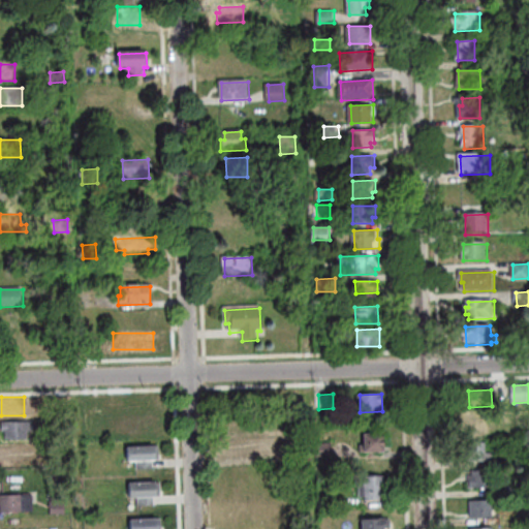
[(472,435),(472,415),(488,414),(488,434),(472,435)]
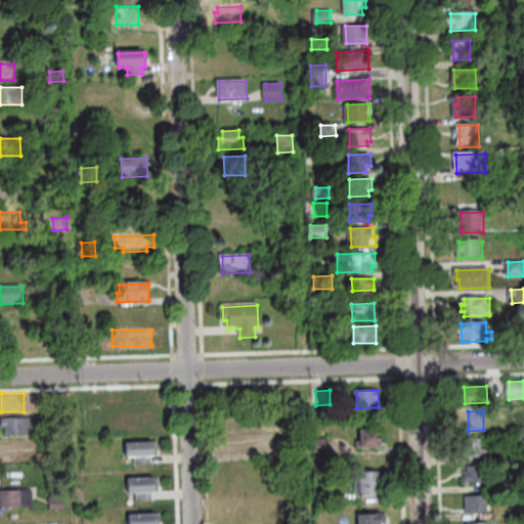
[(3,420),(38,419),(38,428),(28,428),(29,436),(7,436),(7,428),(4,428),(3,420)]
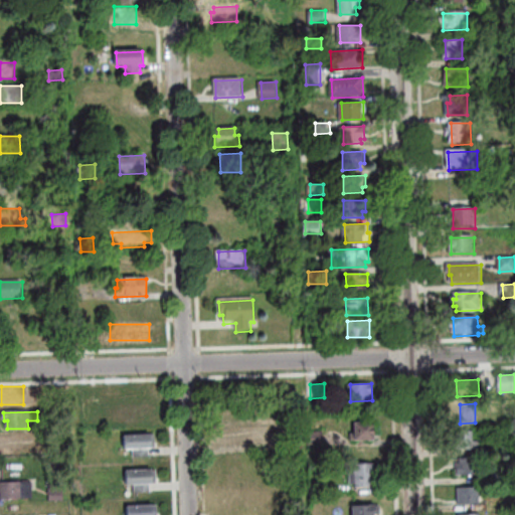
[(494,427),(493,416),(508,416),(508,427),(494,427)]
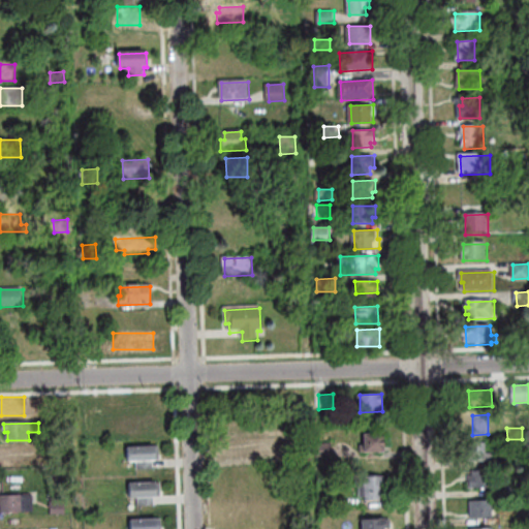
[(268,456),(268,437),(230,438),(230,456),(268,456)]
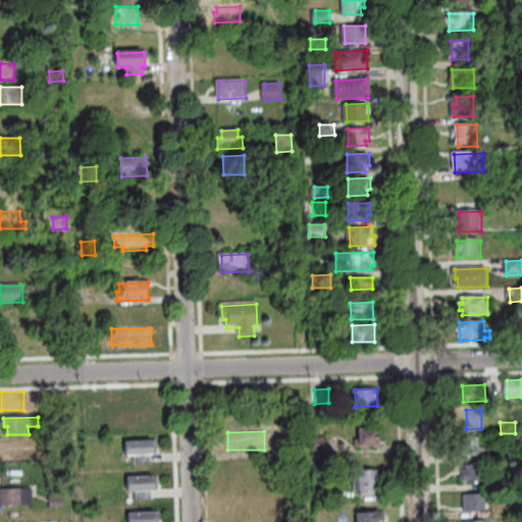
[(379,449),(361,450),(361,431),(379,431),(379,449)]
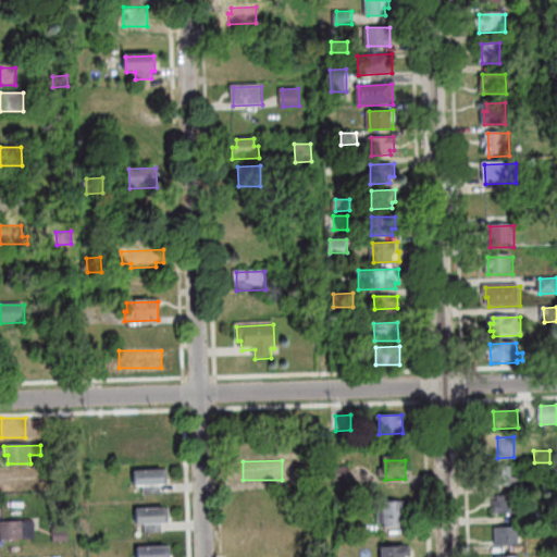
[(495,485),(495,467),(512,466),(512,477),(519,477),(519,485),(495,485)]
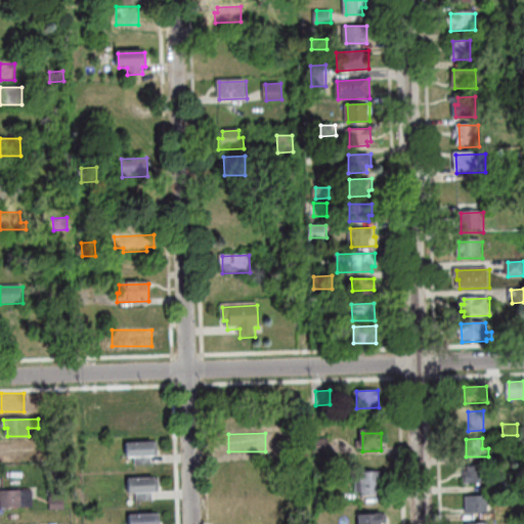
[(331,452),(317,453),(316,440),(330,439),(331,452)]
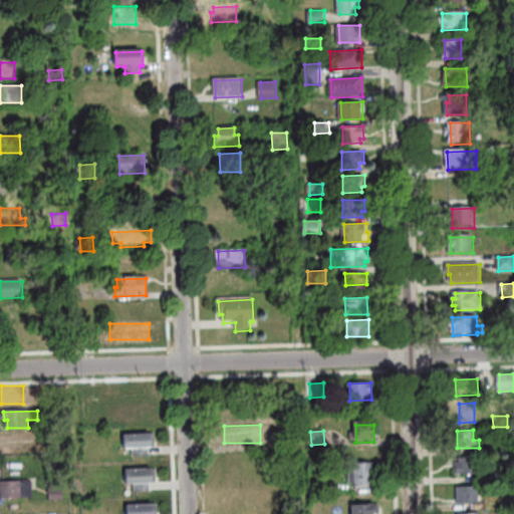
[(0,451),(22,452),(22,435),(0,435),(0,451)]
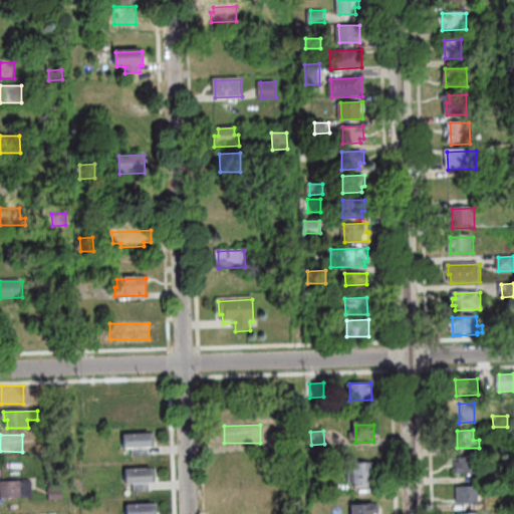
[(126,436),(155,435),(155,450),(150,450),(150,457),(135,458),(135,450),(126,450),(126,436)]
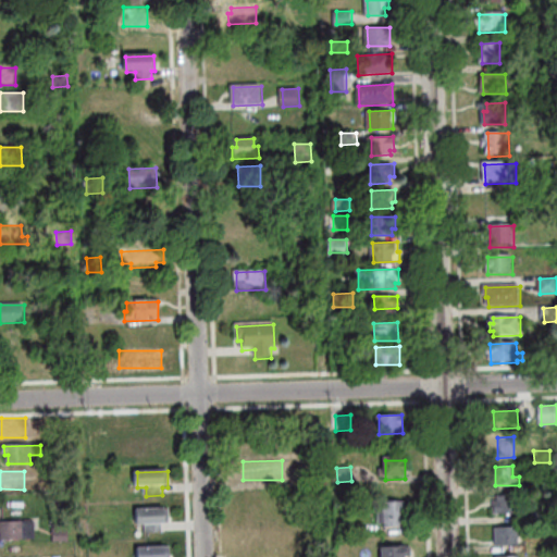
[(521,511),(496,512),(495,502),(499,502),(499,495),(520,494),(521,511)]
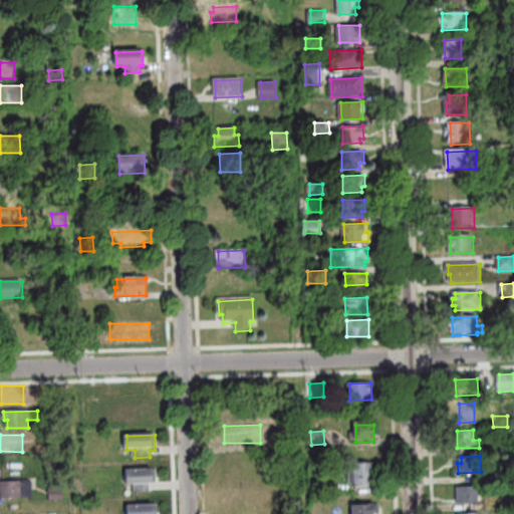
[(374,486),(357,486),(357,482),(351,482),(351,472),(356,472),(356,463),(373,463),(374,486)]
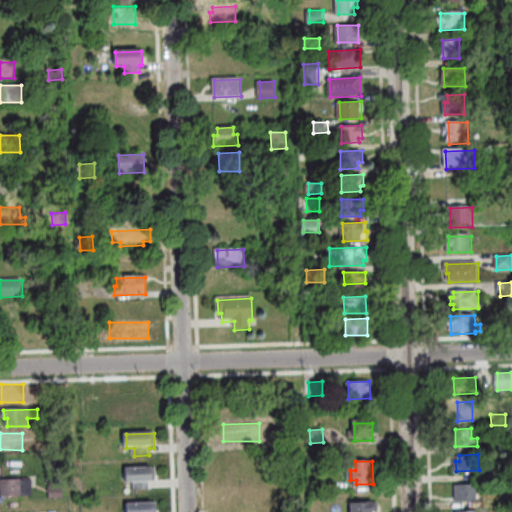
[(128,469),(156,468),(156,482),(150,482),(150,490),(135,490),(135,483),(128,483),(128,469)]
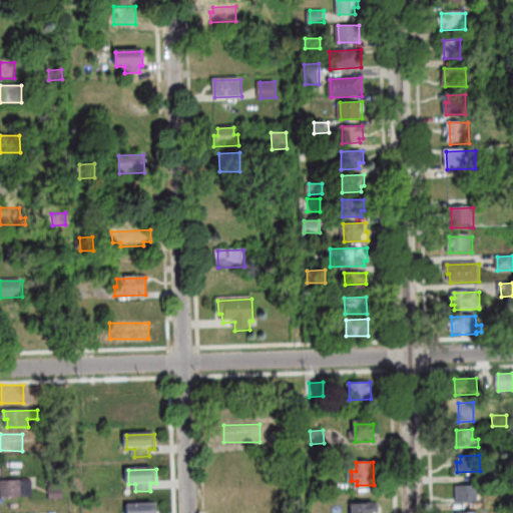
[(0,479),(33,479),(34,494),(2,495),(2,489),(0,489),(0,479)]
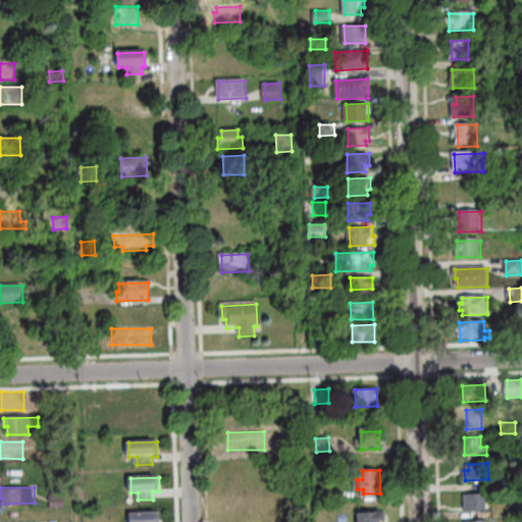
[(52,509),(52,493),(65,492),(65,508),(52,509)]
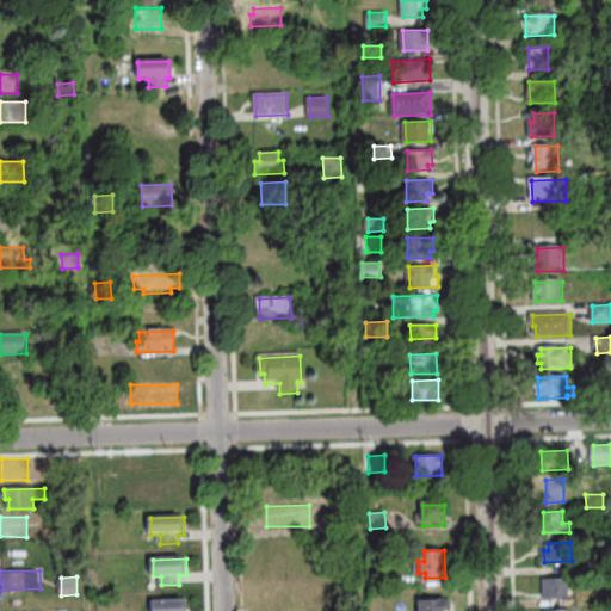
[(545,598),(544,579),(569,578),(571,597),(545,598)]
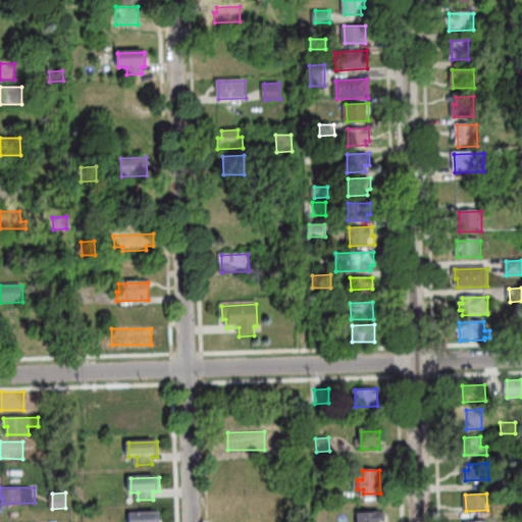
[(126,511),(126,521),(157,521),(157,511),(126,511)]
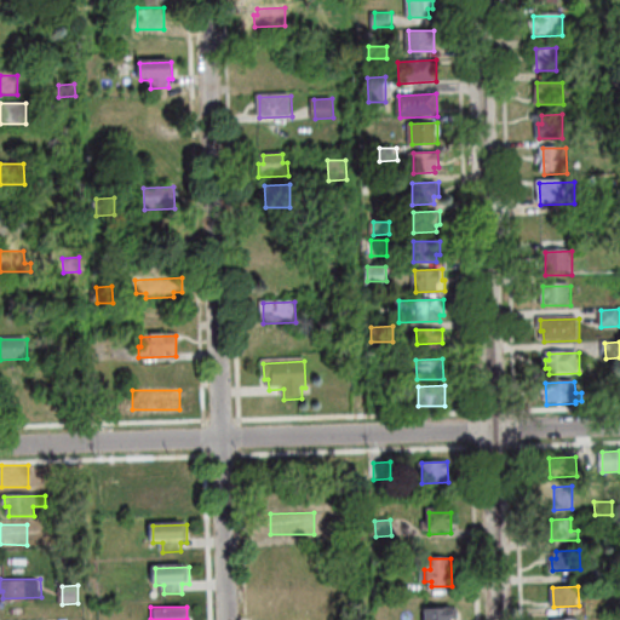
[(428,619),(428,610),(459,609),(459,618),(454,618),(454,619),(428,619)]
